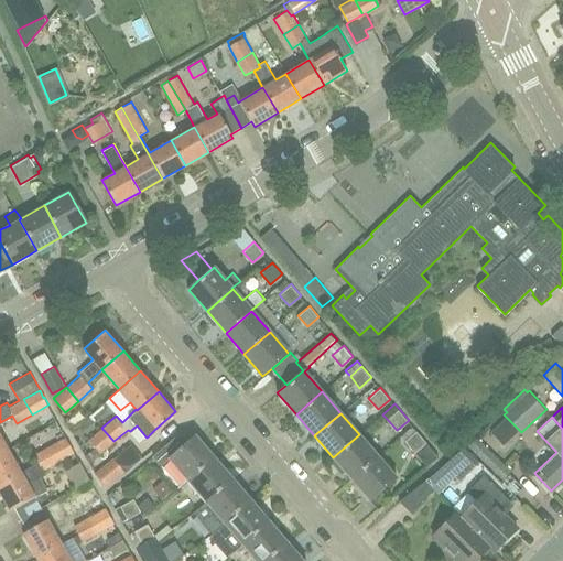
[(114,441),(101,428),(88,439),(94,444),(85,453),(89,461),(114,441)]
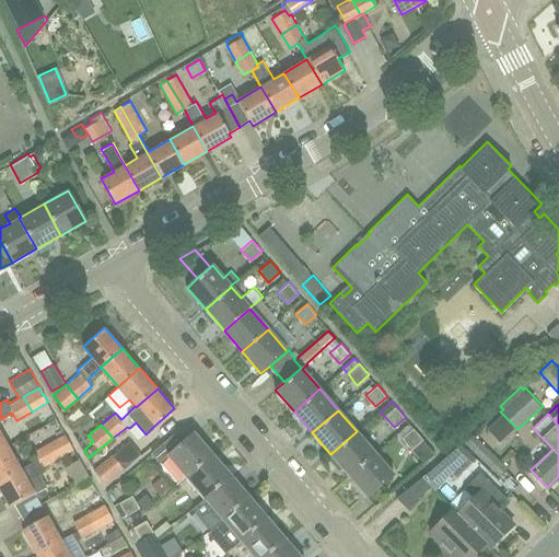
[(414,427),(402,437),(411,449),(423,438),(414,427)]
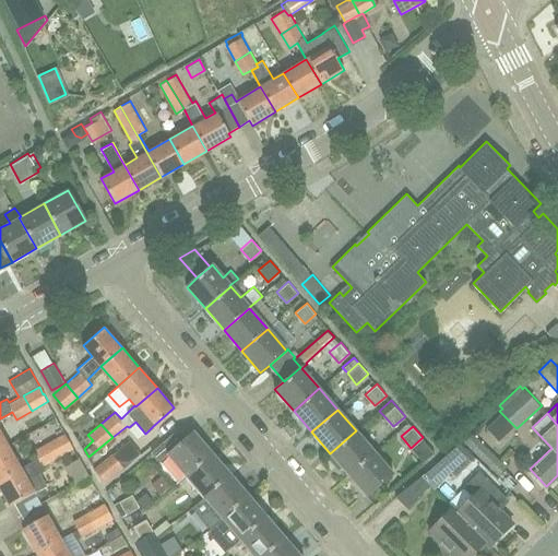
[(139,427),(125,438),(137,453),(150,442),(139,427)]
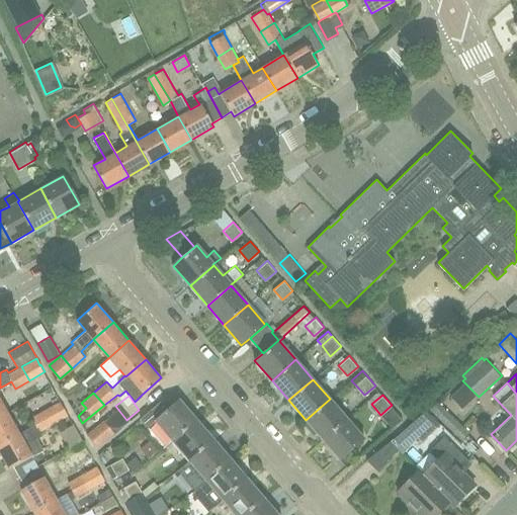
[(173,440),(197,419),(180,399),(169,409),(162,400),(141,418),(148,427),(155,421),(173,440)]
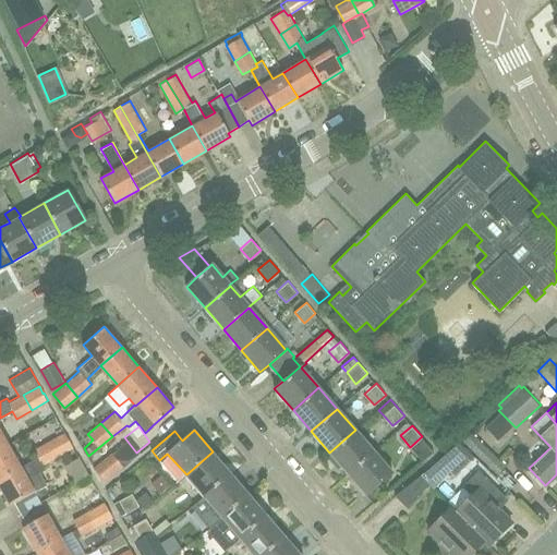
[(355,430),(329,453),(348,473),(374,451),(355,430)]
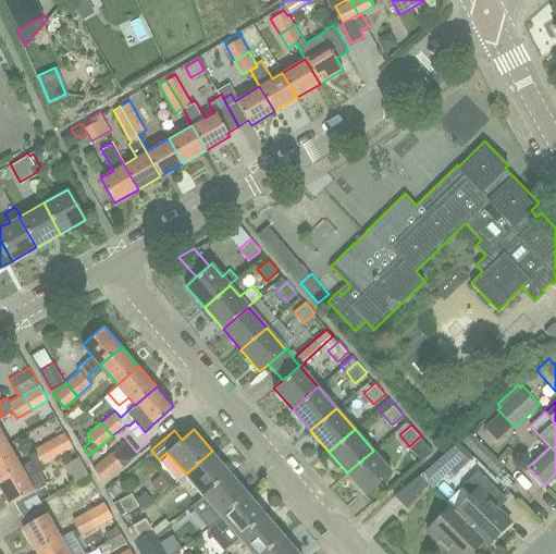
[(8,443),(0,447),(0,477),(40,455),(35,448),(50,441),(59,454),(73,446),(64,430),(34,447),(38,455),(20,465),(8,443)]
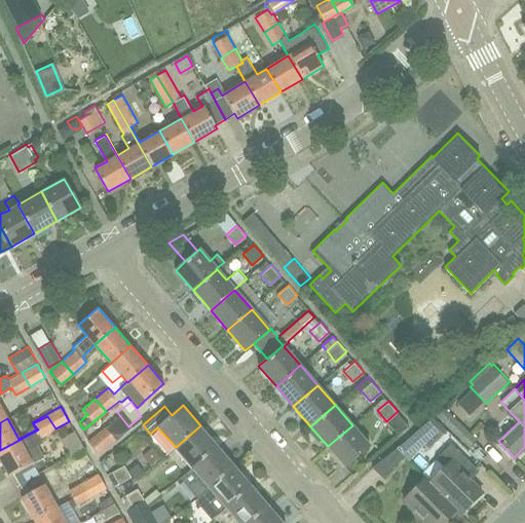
[(439,416),(454,431),(462,422),(447,408),(439,416)]
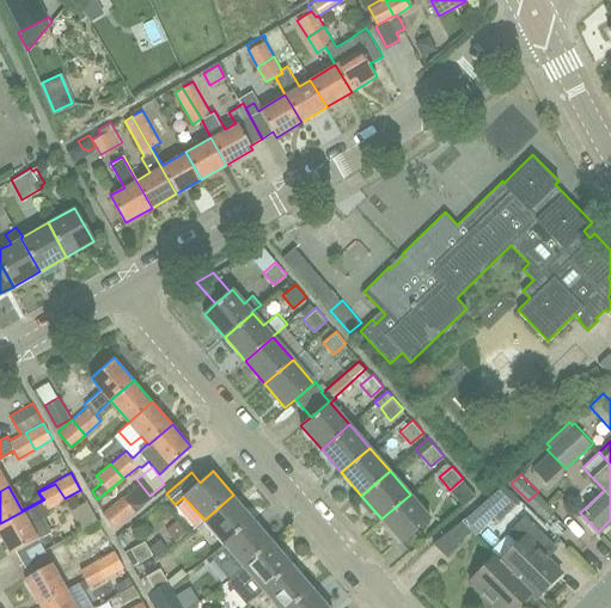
[(48,508),(65,498),(55,484),(38,492),(44,499),(0,523),(0,534),(11,553),(16,550),(37,538),(44,551),(46,550),(38,538),(53,529),(44,516),(50,513),(48,508)]
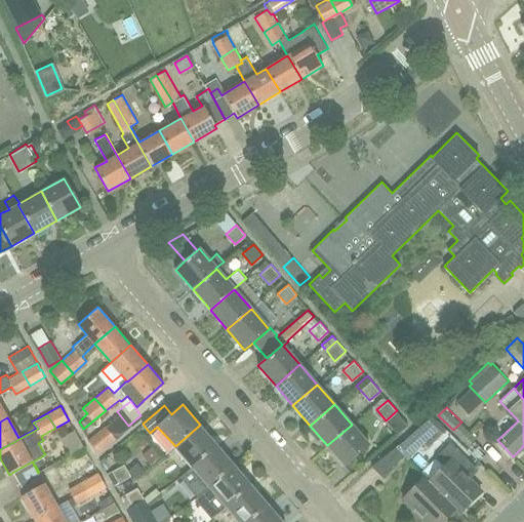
[(412,432),(422,442),(428,446),(442,432),(429,417),(420,425),(412,432)]
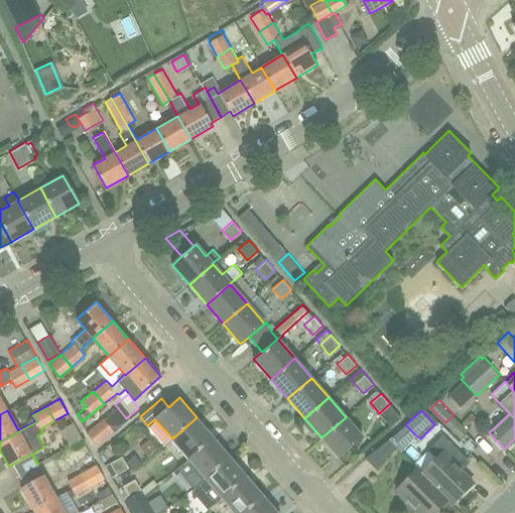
[(87,431),(98,444),(115,430),(104,417),(87,431)]
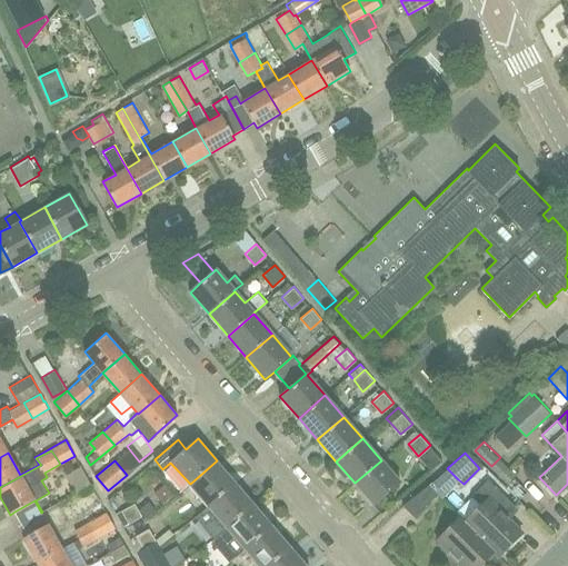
[(217,460),(190,484),(208,506),(236,482),(217,460)]
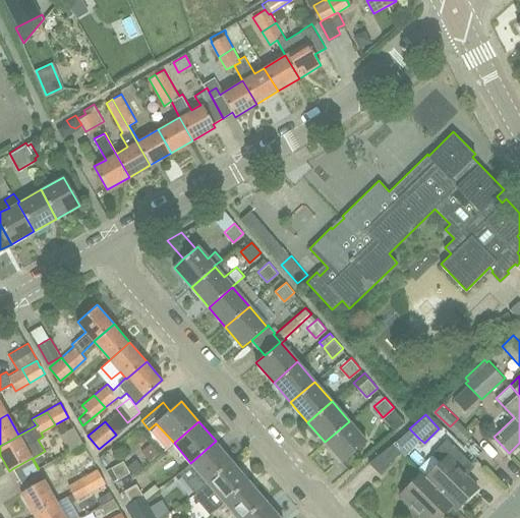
[(366,441),(349,421),(325,442),(342,462),(358,448),(365,455),(371,449),(364,442),(366,441)]
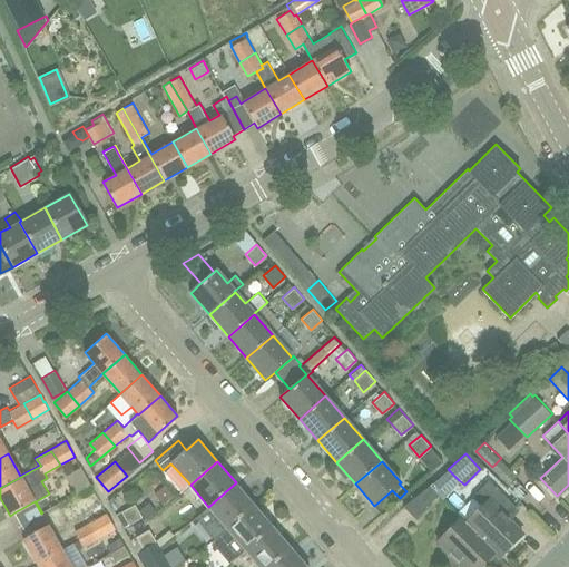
[(90,485),(80,466),(65,475),(76,492),(90,485)]
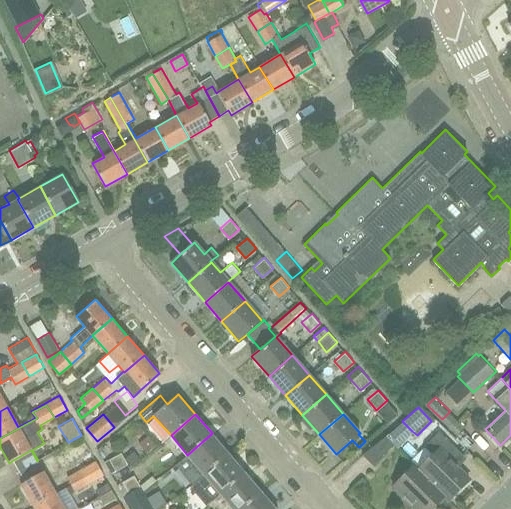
[(434,455),(415,466),(443,495),(448,501),(470,480),(451,461),(460,452),(440,431),(425,446),(434,455)]
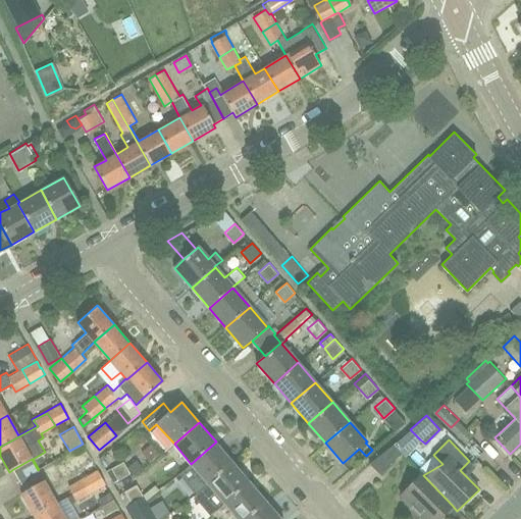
[(232,462),(216,442),(191,464),(207,482),(193,495),(193,496),(208,483),(232,462)]
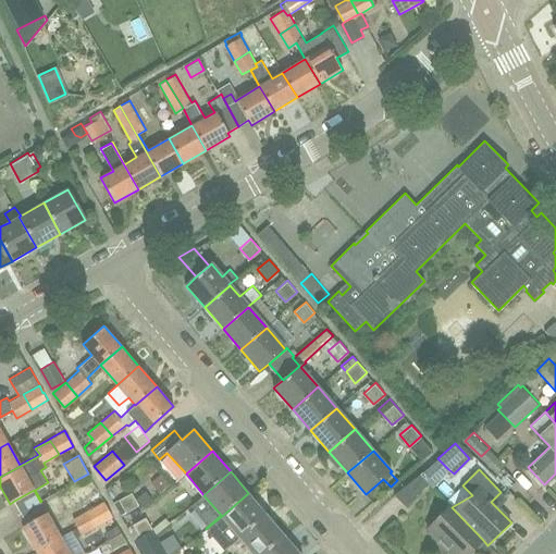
[(420,472),(395,493),(406,505),(430,481),(420,472)]
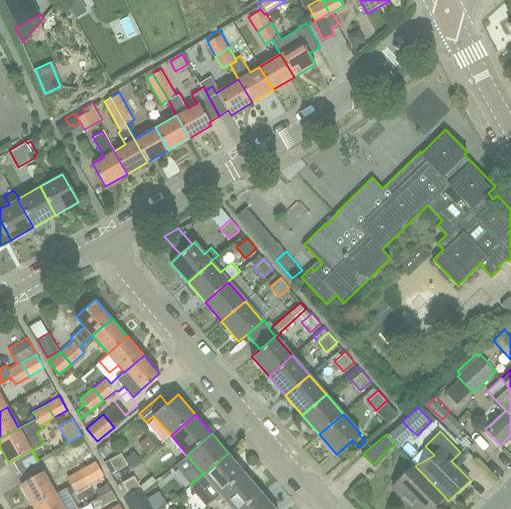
[(127,464),(128,464),(129,463),(127,460),(128,459),(133,465),(142,458),(134,449),(125,457),(121,451),(104,460),(111,473),(127,464)]
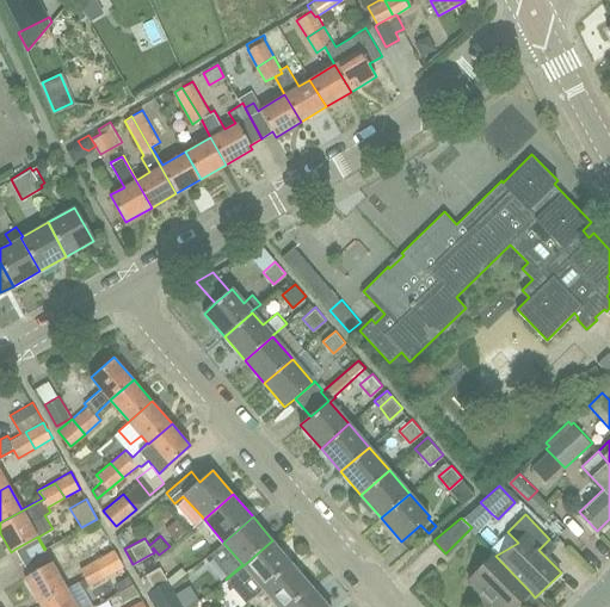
[(51,562),(44,550),(37,537),(16,549),(30,574),(51,562)]
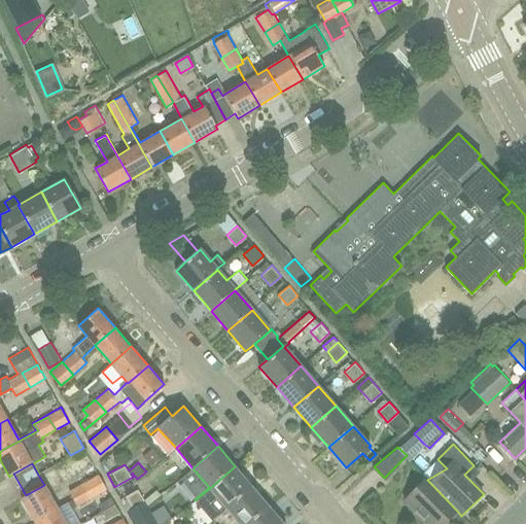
[(252,486),(235,466),(210,488),(195,500),(200,505),(202,503),(207,503),(216,495),(226,508),(252,486)]
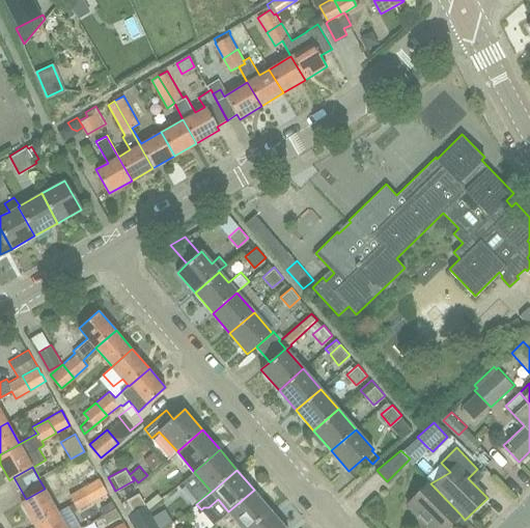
[(83,484),(92,500),(108,492),(100,476),(83,484)]
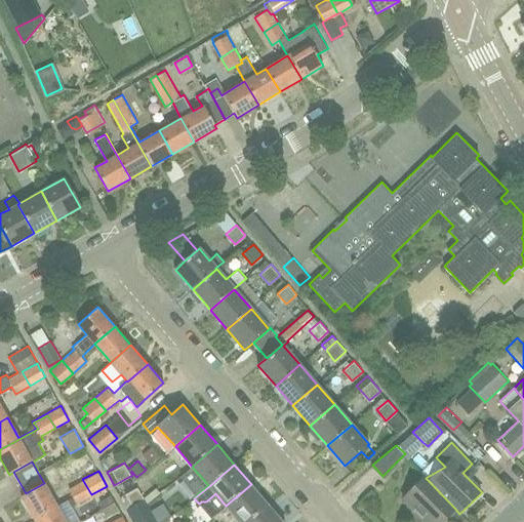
[(440,521),(454,508),(426,478),(404,499),(426,521),(440,521)]
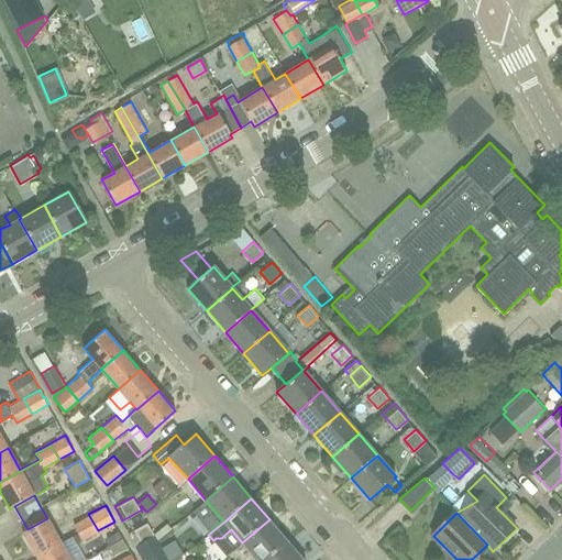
[(98,530),(88,514),(74,523),(83,539),(98,530)]
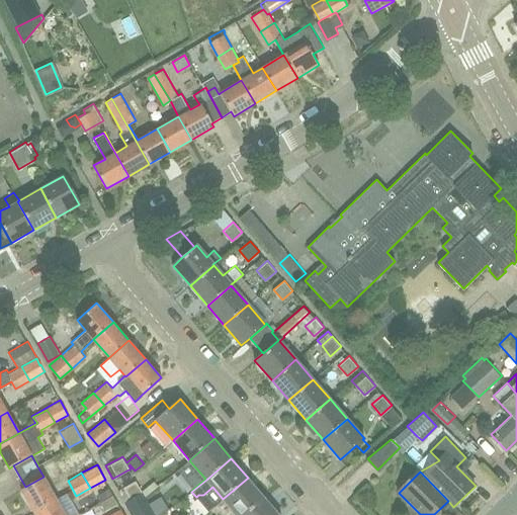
[(25,487),(20,489),(33,511),(56,499),(44,477),(25,487)]
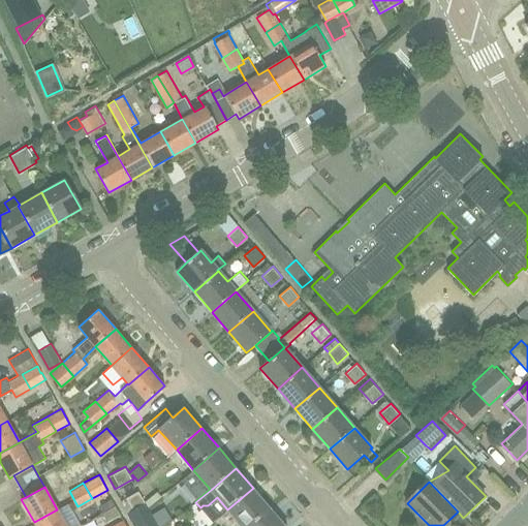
[(249,525),(270,507),(253,488),(227,509),(241,525),(249,525)]
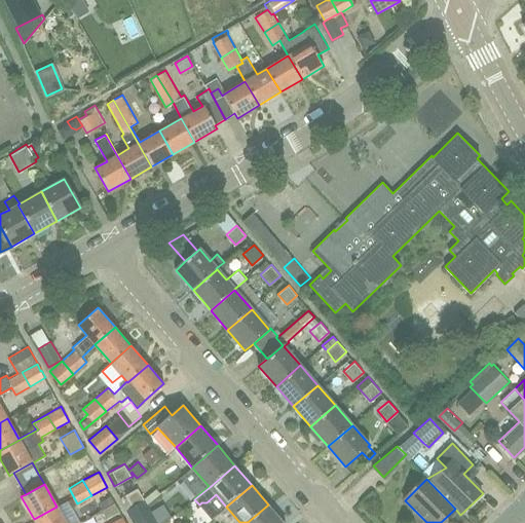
[(138,486),(120,496),(127,509),(144,498),(148,503),(161,491),(156,486),(144,497),(138,486)]
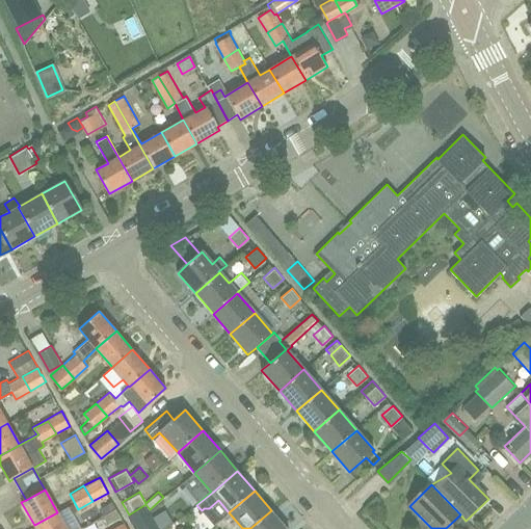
[(112,501),(99,509),(102,516),(116,507),(112,501)]
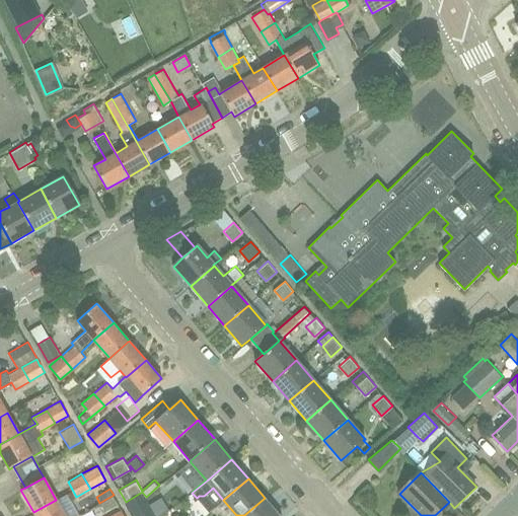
[(280,515),(265,498),(244,515),(280,515)]
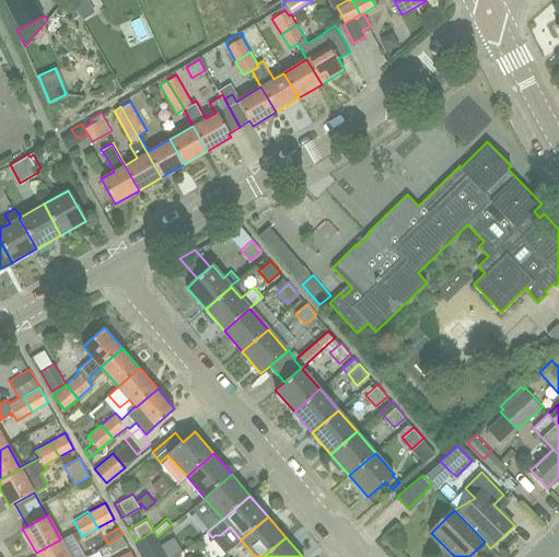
[(70,556),(60,540),(36,553),(37,556),(70,556)]
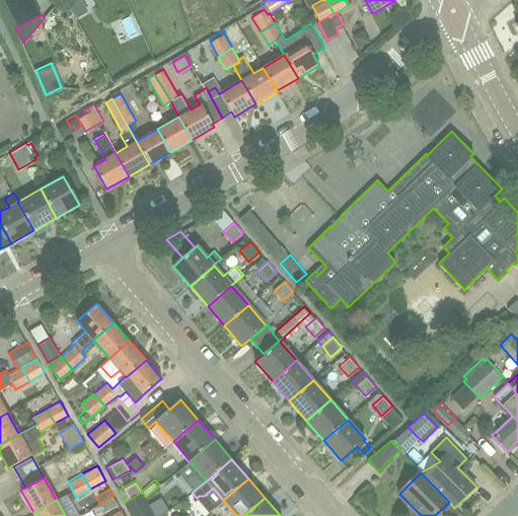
[(87,515),(99,515),(92,501),(82,506),(87,515)]
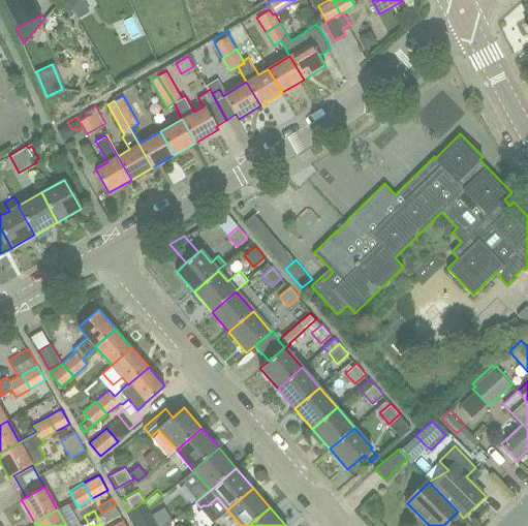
[(140,520),(143,525),(157,525),(160,525),(153,513),(140,520)]
